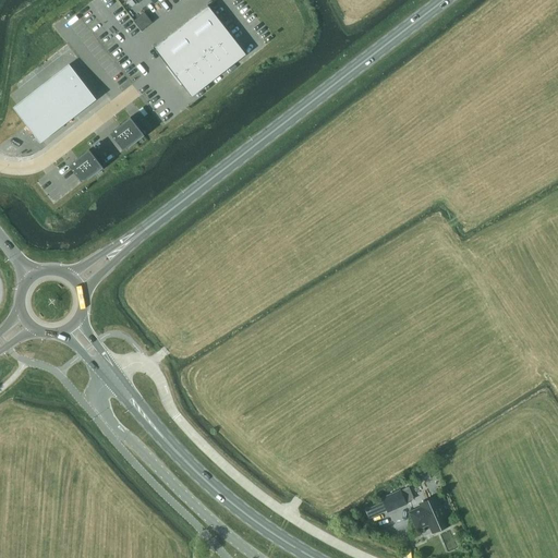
[(154,47),(192,96),(246,55),(208,4),(154,47)]
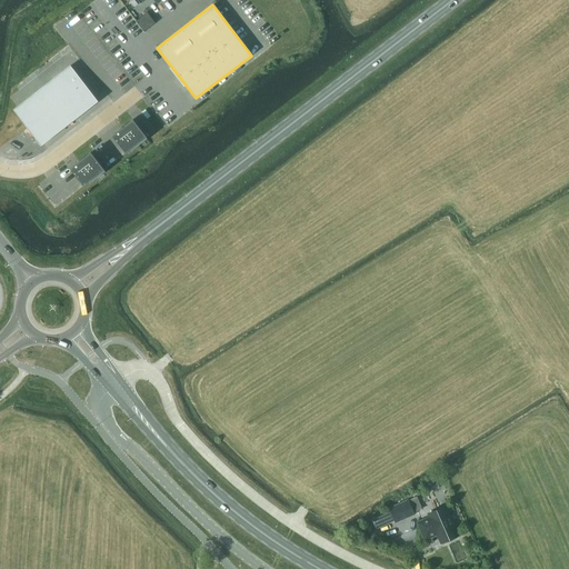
[(140,17),(136,20),(145,31),(149,28),(140,17)]
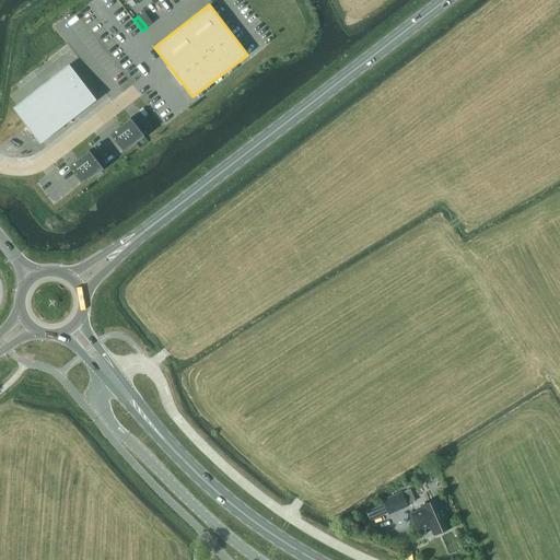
[(41,142),(96,100),(70,65),(13,107),(41,142)]
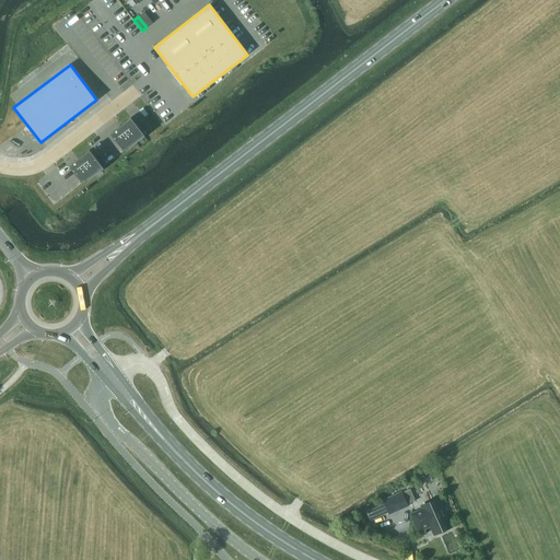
[(144,135),(131,117),(119,126),(111,133),(124,151),(144,135)]
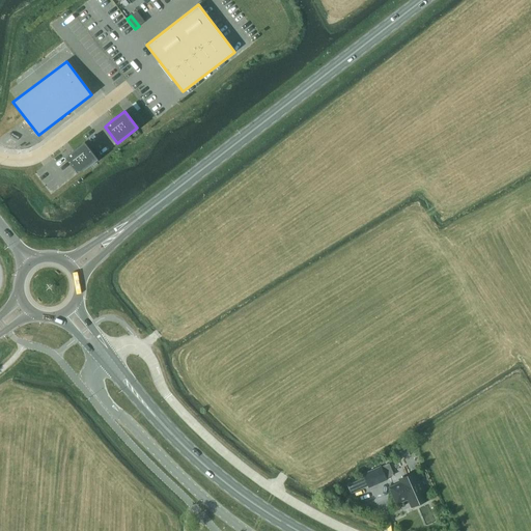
[(78,173),(98,158),(85,141),(74,150),(65,157),(78,173)]
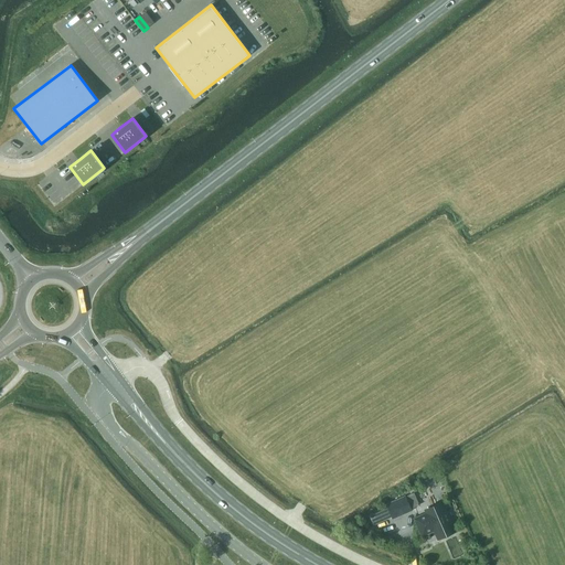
[(393,520),(413,511),(406,496),(386,504),(387,507),(391,515),(393,520)]
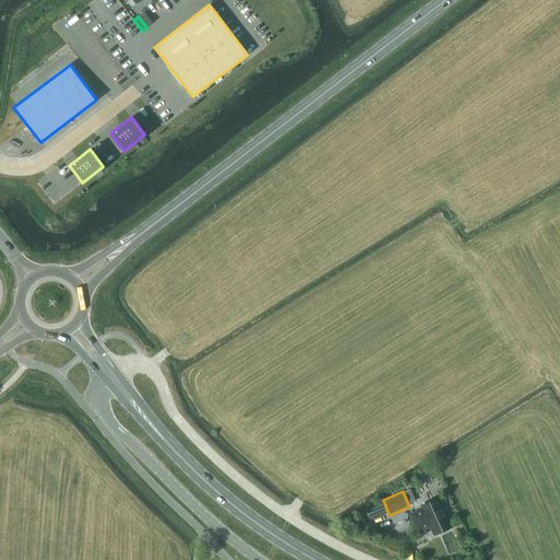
[(419,529),(433,523),(438,533),(453,526),(448,515),(445,516),(439,501),(423,508),(424,510),(412,514),(419,529)]
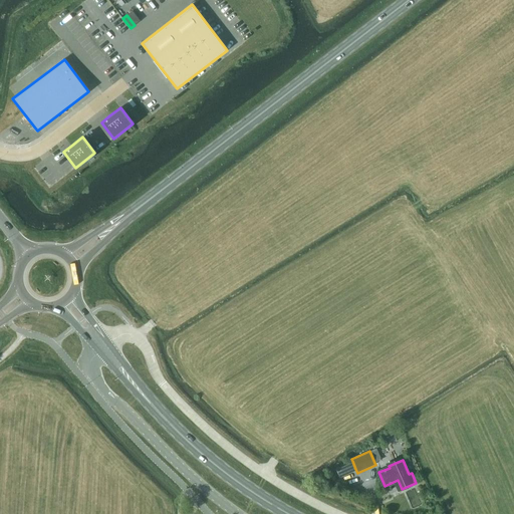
[(355,469),(352,461),(337,468),(340,476),(355,469)]
